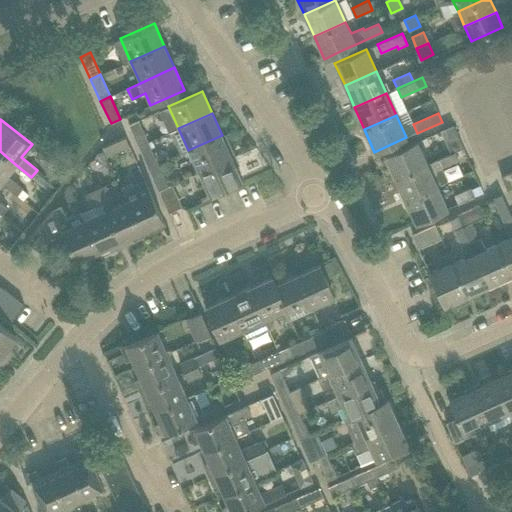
[(129,123),(139,146),(149,142),(139,119),(129,123)]
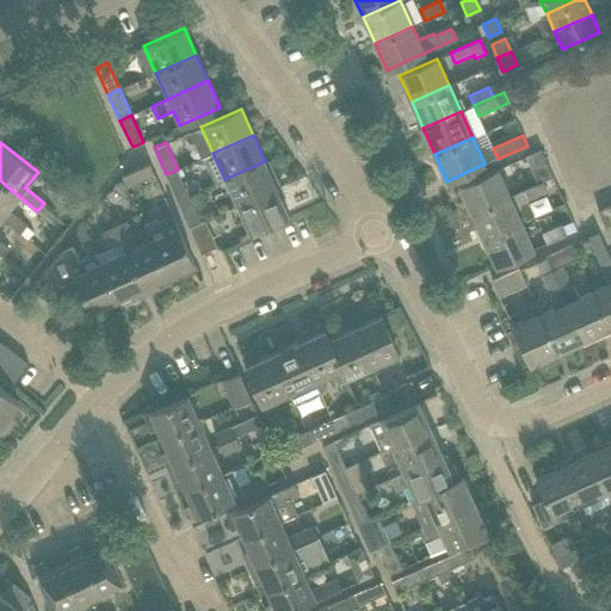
[(535,166),(541,181),(551,177),(539,150),(530,155),(535,166)]
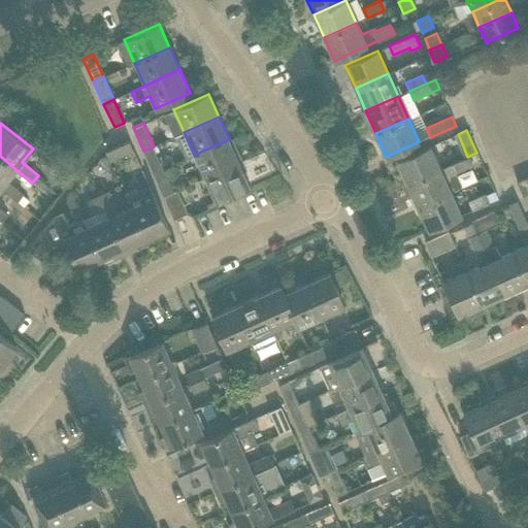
[(194,155),(204,177),(239,162),(229,139),(194,155)]
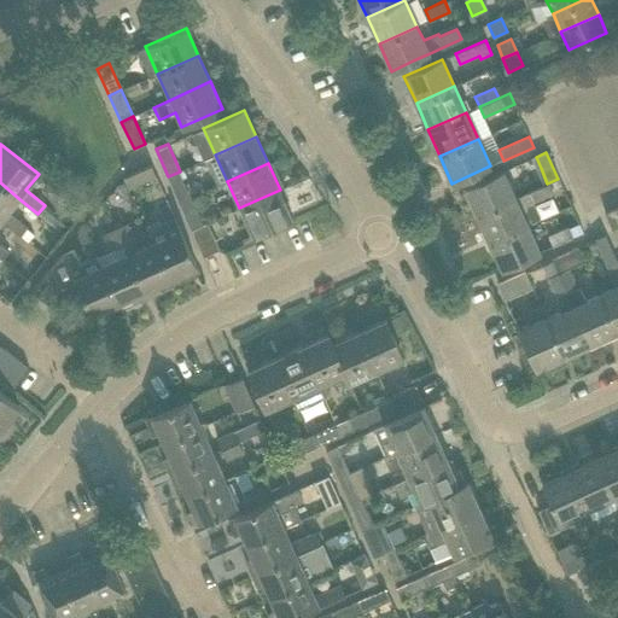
[(124,178),(129,188),(157,176),(152,164),(124,178)]
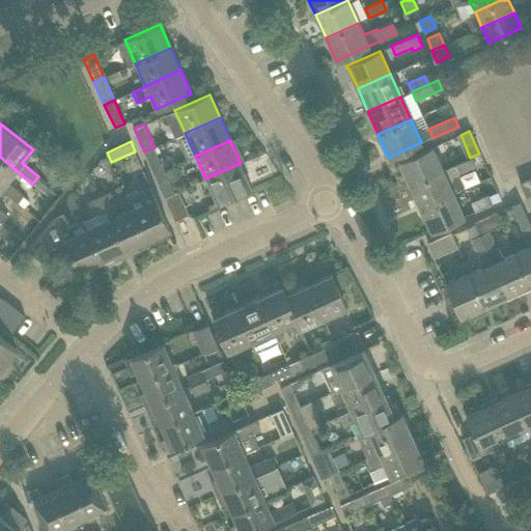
[(144,151),(155,174),(164,170),(155,147),(144,151)]
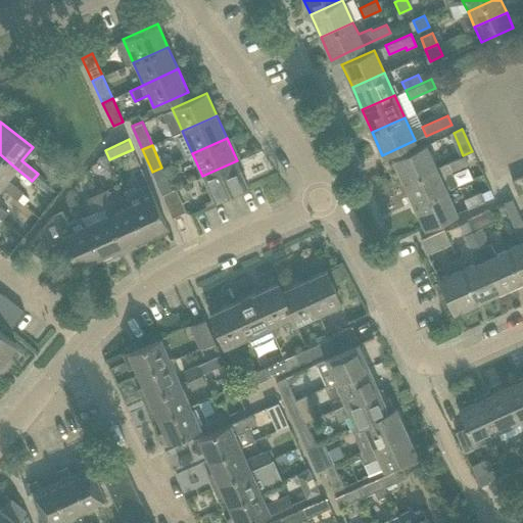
[(393,159),(403,182),(435,168),(425,145),(393,159)]
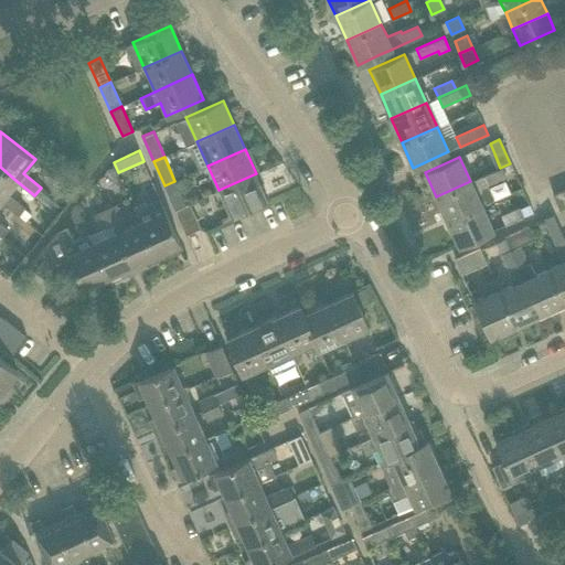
[(0,201),(1,202),(1,201),(19,215),(24,209),(7,194),(17,181),(0,167),(0,201)]
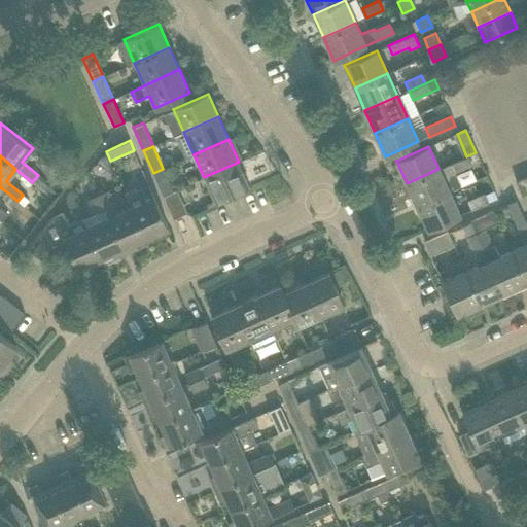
[(407,183),(417,206),(449,191),(461,186),(456,173),(471,166),(467,156),(450,165),(438,169),(407,183)]
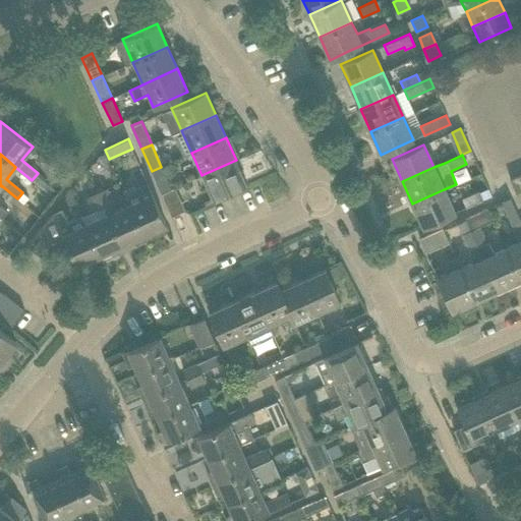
[(236,160),(201,175),(212,198),(246,182),(236,160)]
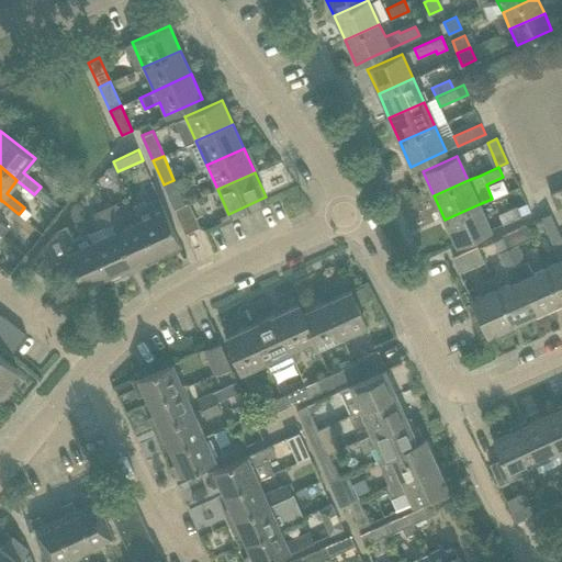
[(164,184),(173,209),(184,203),(173,180),(164,184)]
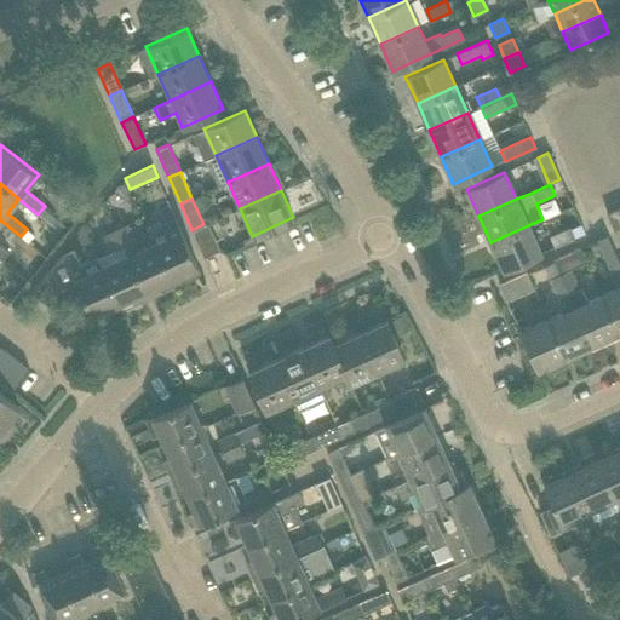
[(619,207),(606,213),(619,245),(619,207)]
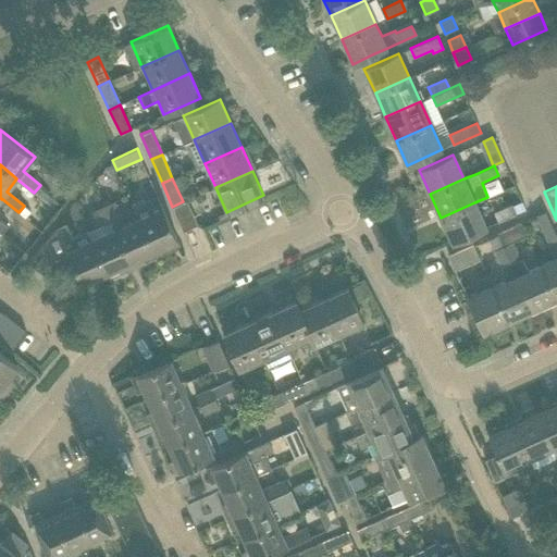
[(131,202),(138,218),(153,252),(164,247),(168,252),(180,247),(176,242),(177,240),(162,207),(157,195),(146,199),(144,197),(131,202)]
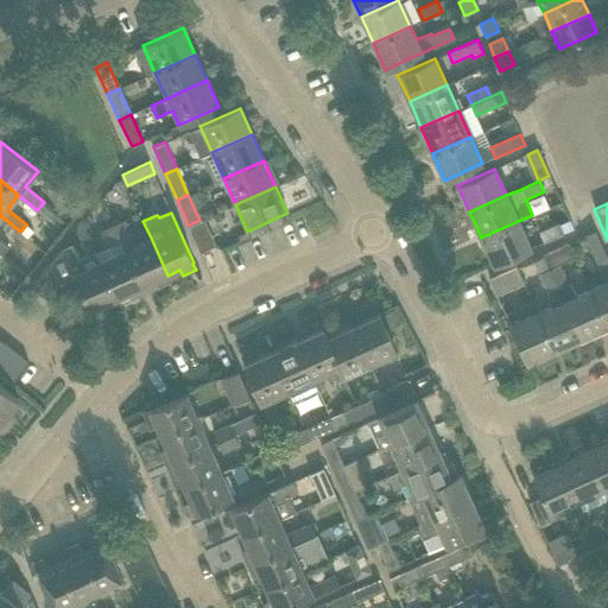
[(0,252),(2,254),(2,253),(16,264),(23,257),(0,238),(0,217),(1,217),(0,216),(0,252)]
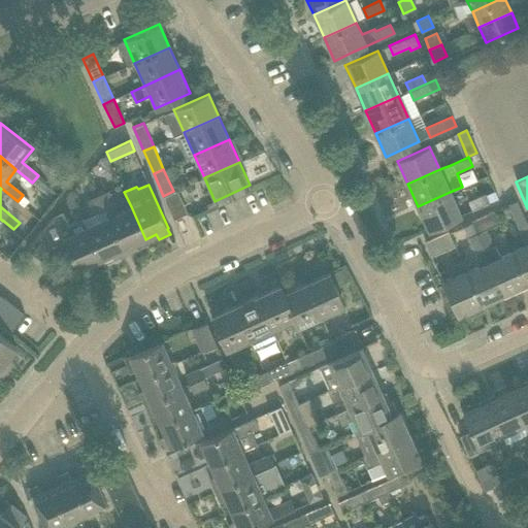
[(109,190),(99,194),(126,255),(137,250),(135,243),(145,239),(131,206),(119,212),(109,190)]
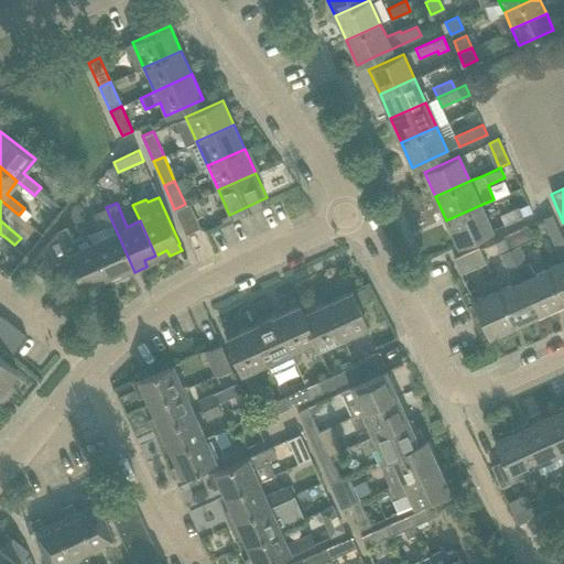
[(185,204),(174,209),(186,234),(201,227),(190,203),(185,205),(185,204)]
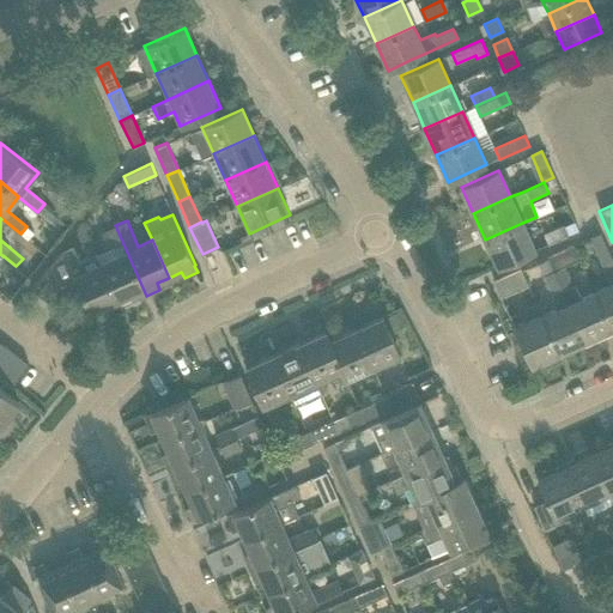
[(522,223),(485,240),(497,267),(534,250),(522,223)]
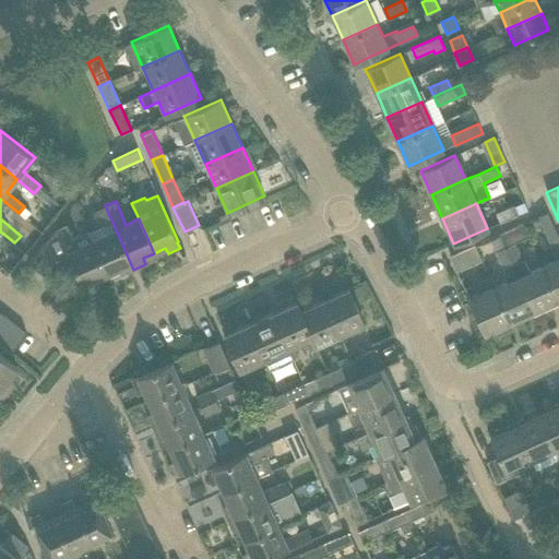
[(105,234),(92,240),(91,240),(107,274),(118,270),(120,275),(133,270),(105,205),(94,210),(105,234)]
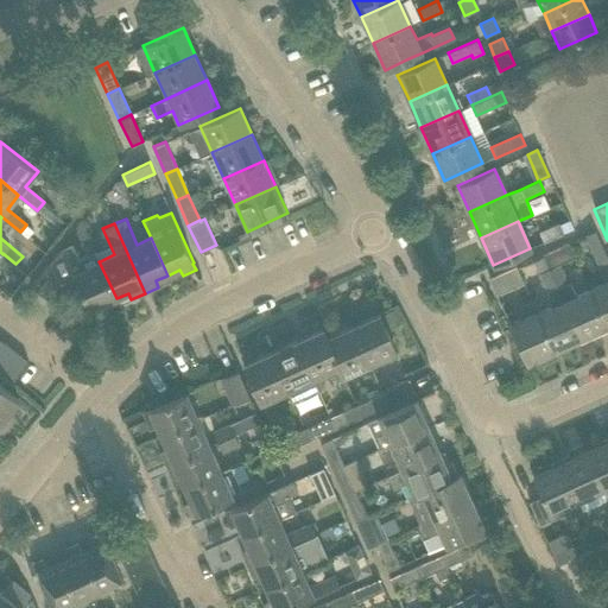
[(538,232),(543,242),(559,235),(556,225),(538,232)]
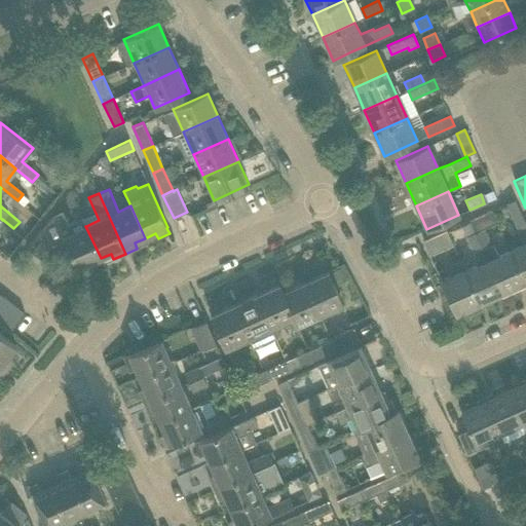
[(506,203),(519,232),(525,229),(525,225),(520,213),(515,200),(506,203)]
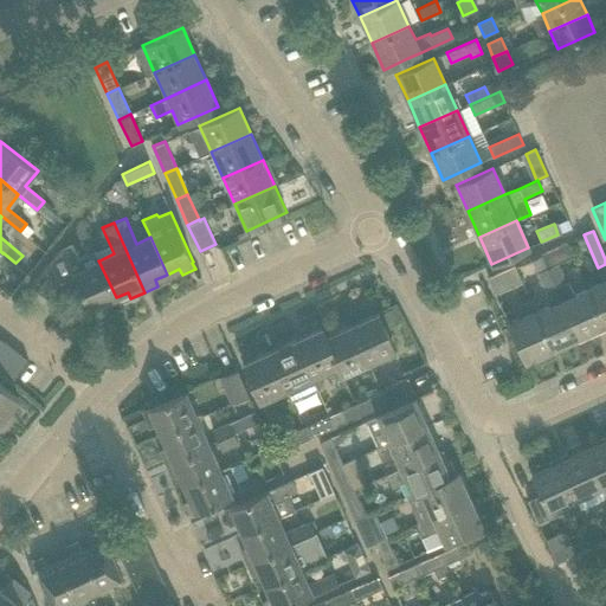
[(98,260),(100,260),(95,251),(79,258),(72,243),(63,247),(50,262),(60,282),(75,276),(89,309),(90,309),(94,315),(107,309),(103,303),(116,297),(98,260)]
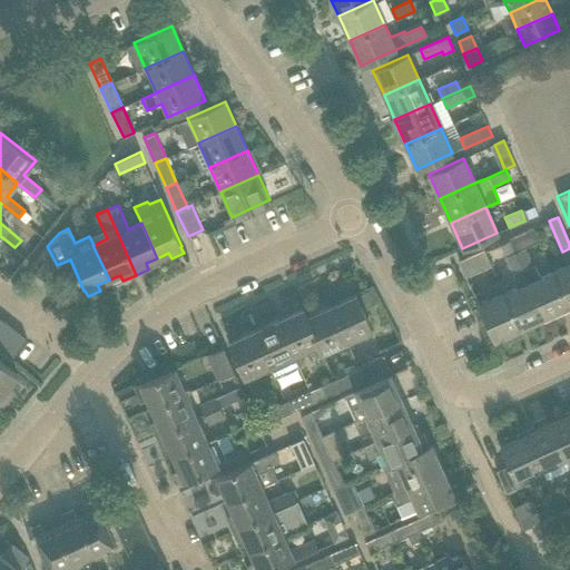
[(524,248),(514,253),(543,317),(568,306),(552,272),(540,276),(534,264),(531,265),(524,248)]
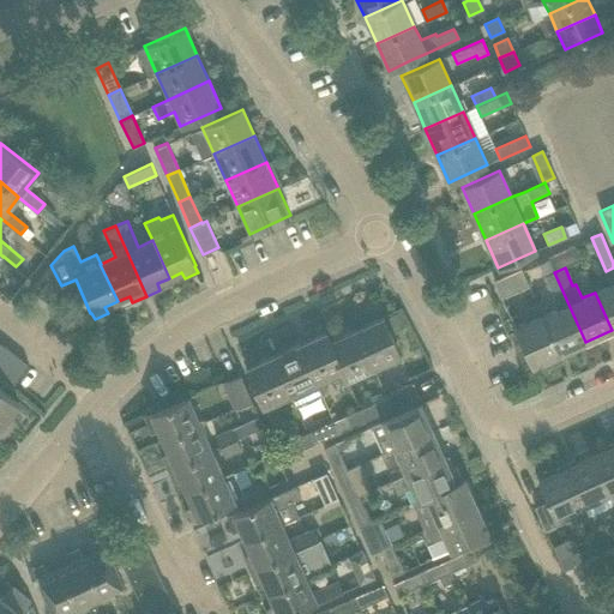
[(509,275),(516,290),(529,284),(522,269),(509,275)]
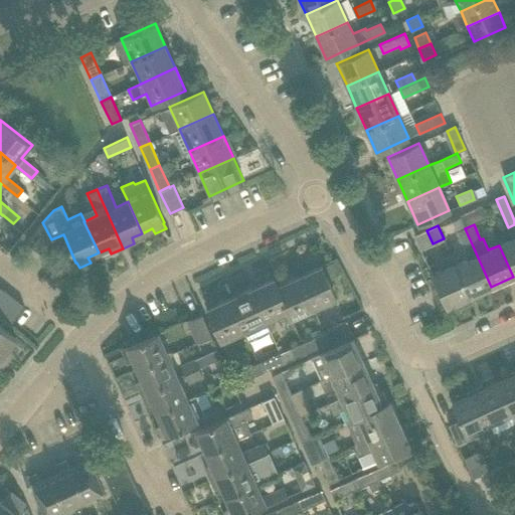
[(467,260),(455,265),(469,297),(491,287),(465,228),(456,232),(467,260)]
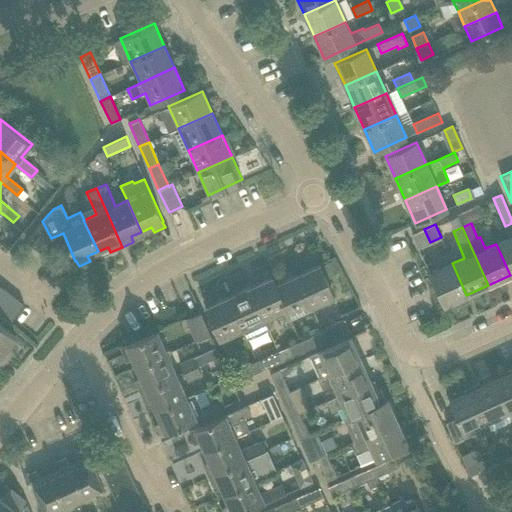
[(30,245),(39,252),(47,243),(38,236),(30,245)]
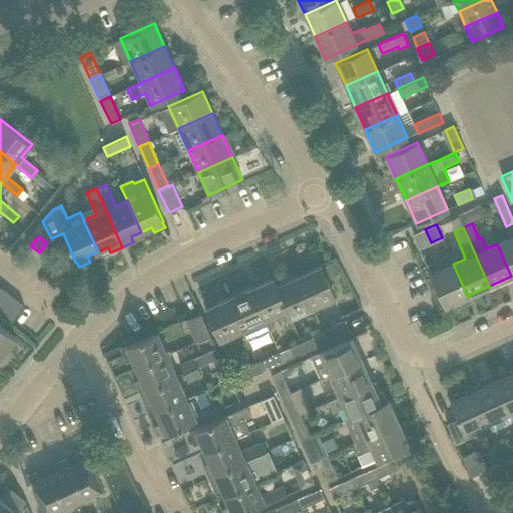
[(512,236),(497,244),(511,276),(512,275),(512,236)]
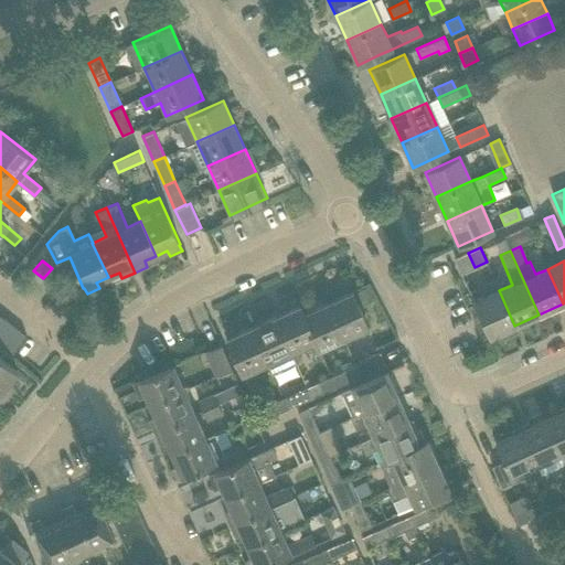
[(514,326),(499,290),(475,301),(490,337),(514,326)]
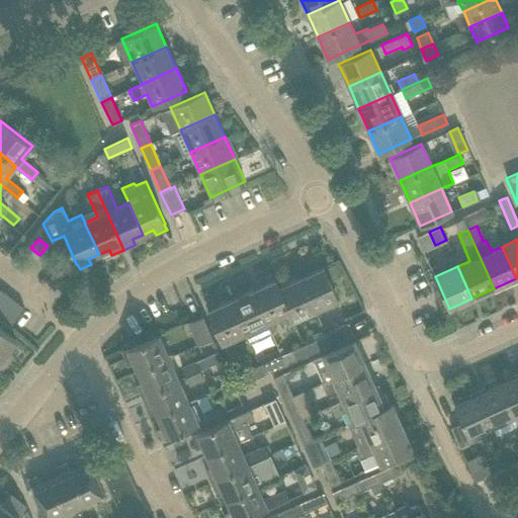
[(322,267),(299,277),(308,295),(315,312),(338,300),(322,267)]
